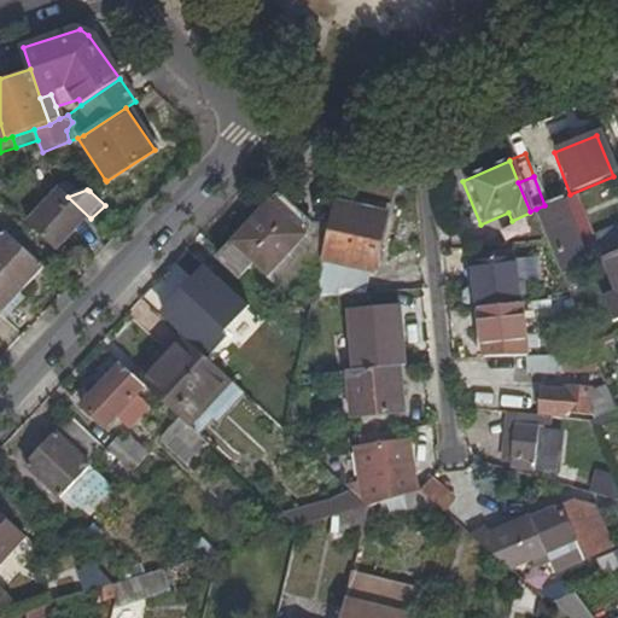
[(68,197),(64,193),(31,227),(59,252),(91,219),(68,197)]
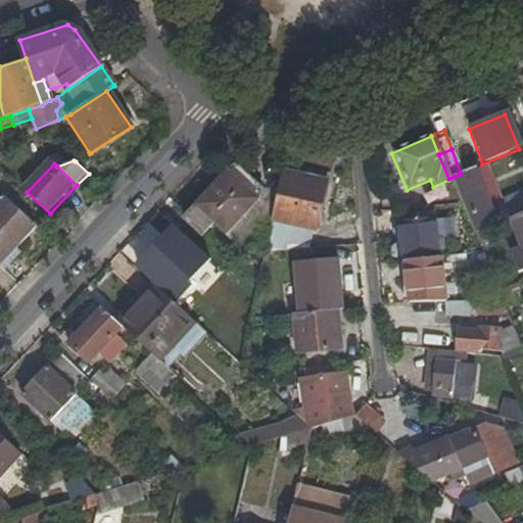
[(222,228),(240,207),(255,191),(255,187),(257,181),(240,164),(230,167),(196,203),(222,228)]
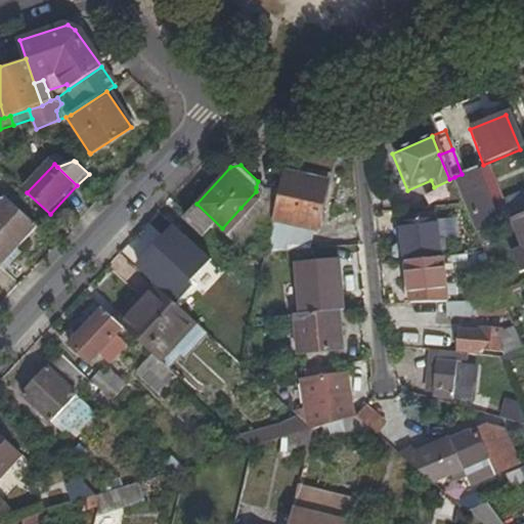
[(480,191),(471,170),(469,171),(478,193),(489,222),(474,228),(469,229),(472,235),(472,236),(496,226),(478,191),(480,191)]
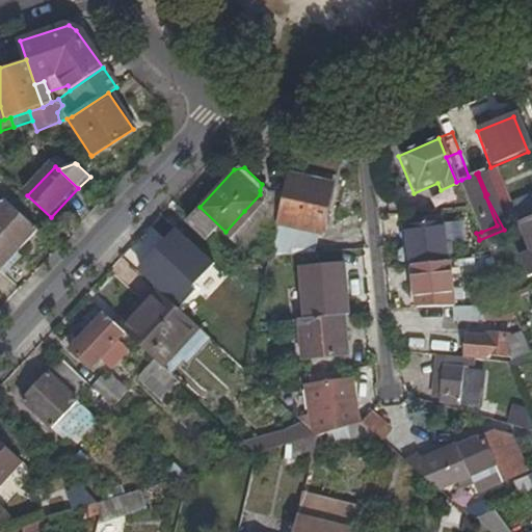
[(469,177),(461,180),(470,203),(485,196),(476,174),(469,177)]
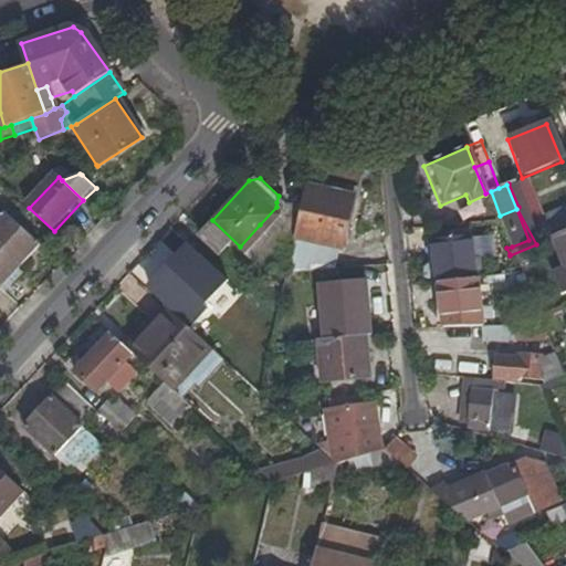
[(350,198),(301,189),(297,205),(284,270),(283,273),(293,272),(333,269),(336,248),(339,248),(350,198)]
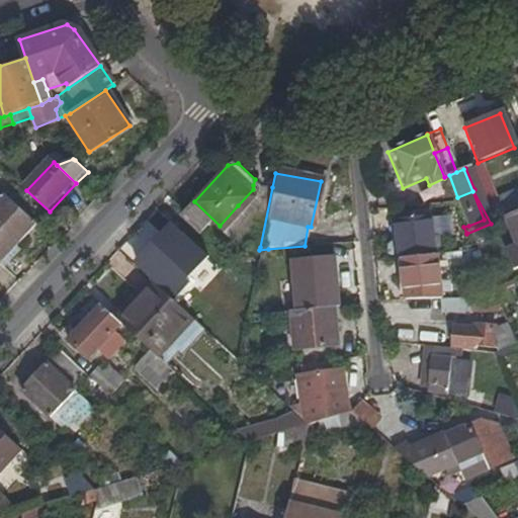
[(449,175),(444,177),(444,178),(454,204),(463,227),(468,226),(457,197),(449,175)]
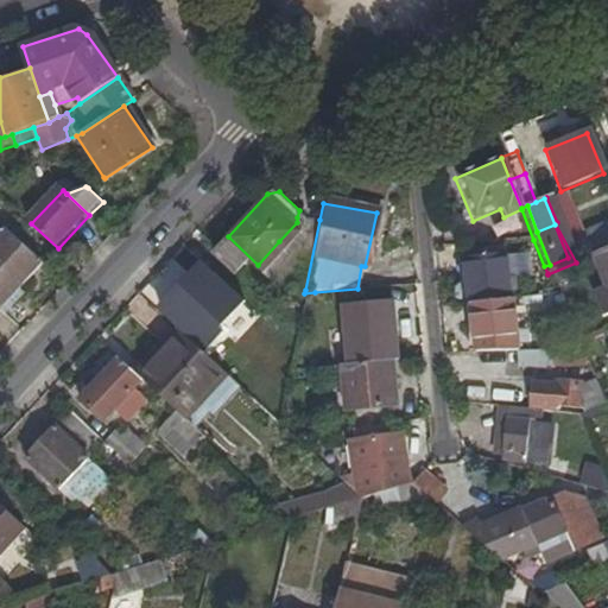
[(289,287),(305,290),(320,220),(302,216),(297,222),(279,241),(290,249),(296,254),(289,287)]
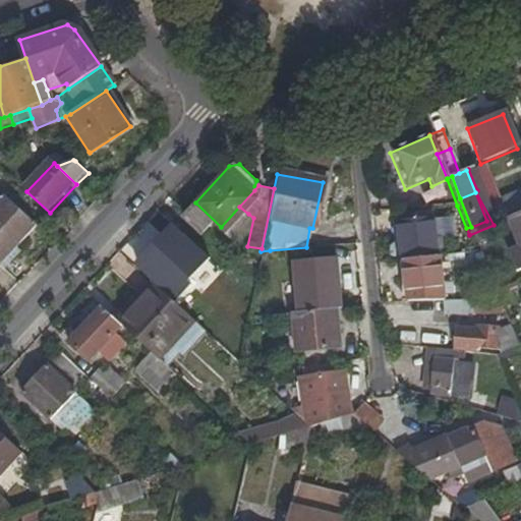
[(510,218),(520,213),(520,190),(497,201),(505,220),(510,218)]
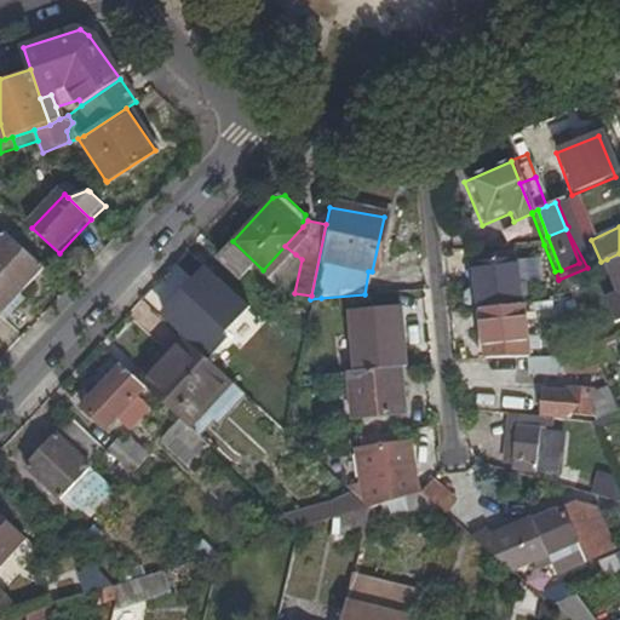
[(566,229),(547,236),(561,270),(579,263),(566,229)]
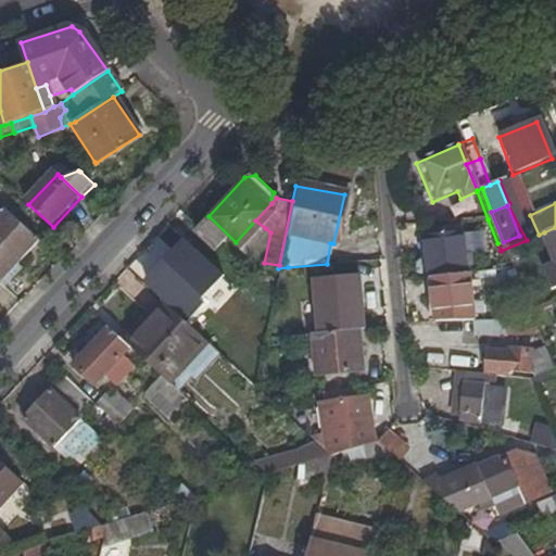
[(4,211),(0,215),(0,279),(1,280),(2,281),(39,241),(4,211)]
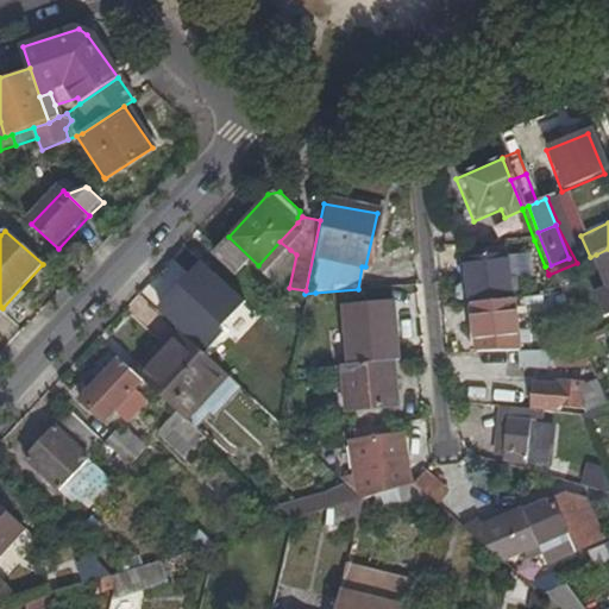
[(258,265),(268,274),(290,250),(280,242),(258,265)]
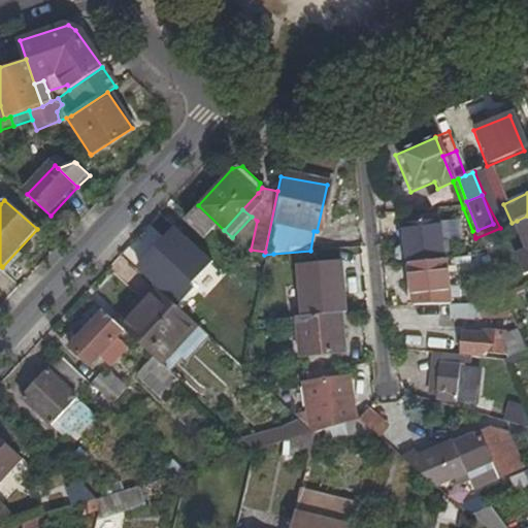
[(527,216),(517,221),(527,249),(527,252),(514,259),(521,278),(527,275),(527,216)]
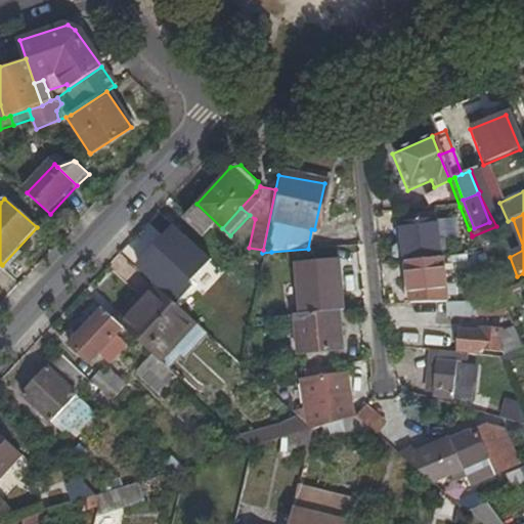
[(397,226),(400,264),(405,263),(435,261),(432,223),(397,226)]
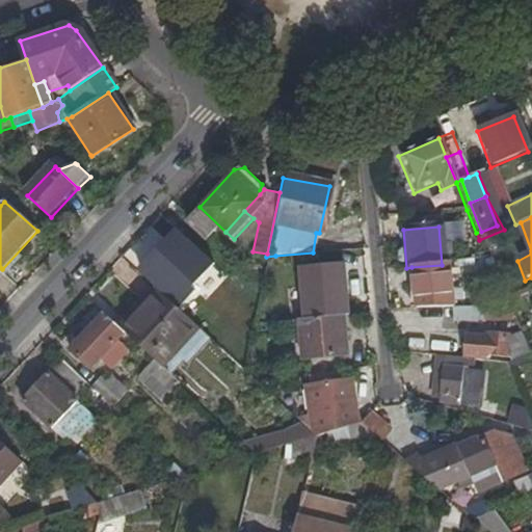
[(313,253),(275,256),(276,271),(292,270),(292,275),(303,275),(330,273),(333,273),(330,255),(330,251),(313,253)]
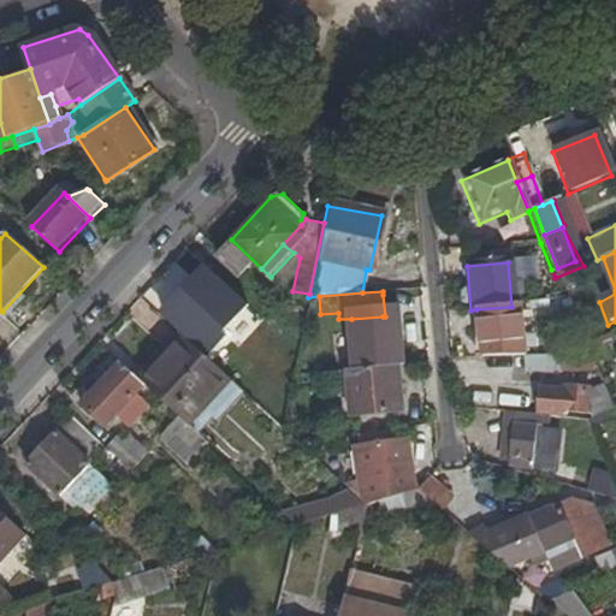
[(383,295),(385,317),(408,315),(407,294),(383,295)]
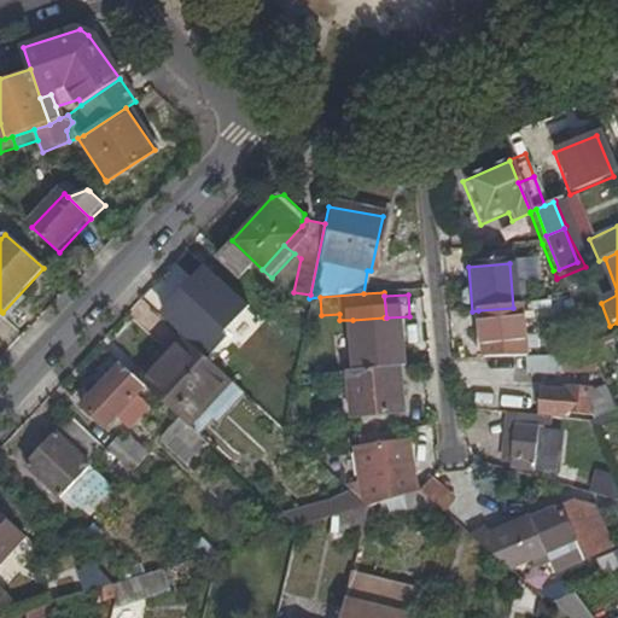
[(513,308),(478,310),(482,360),(522,359),(517,308),(513,308)]
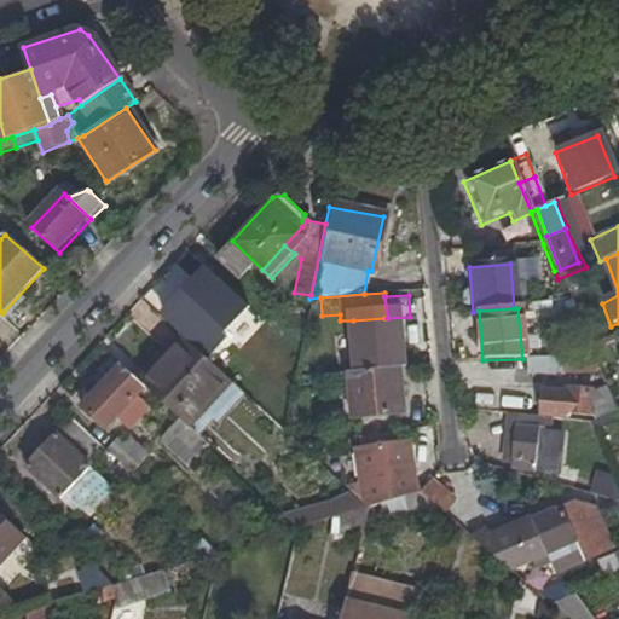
[(387,318),(385,318),(387,360),(412,358),(410,317),(387,318)]
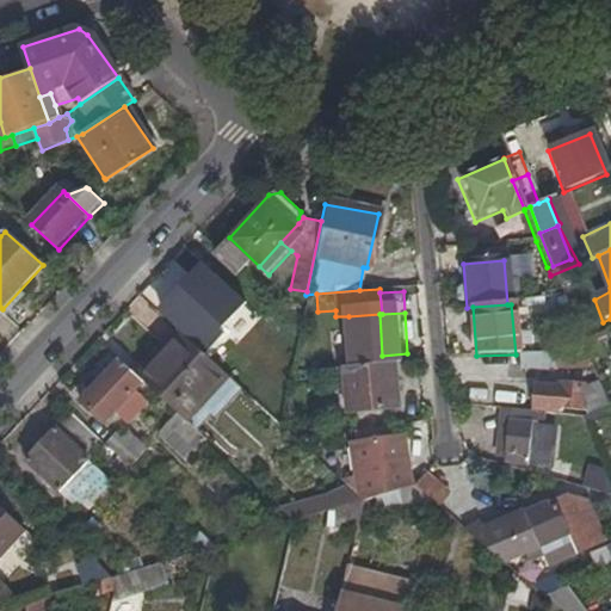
[(380,314),(349,316),(353,356),(382,356),(380,314)]
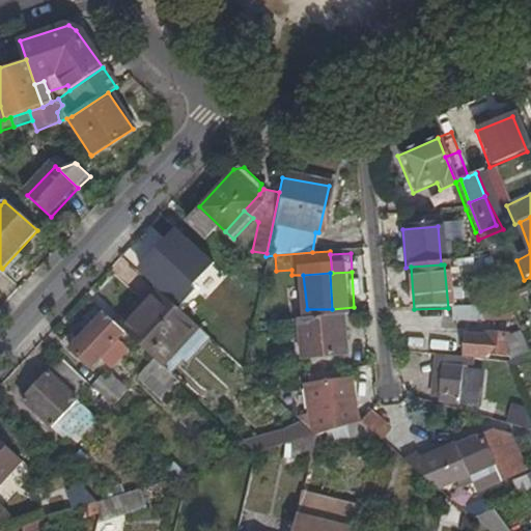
[(154,283),(131,310),(136,316),(161,290),(154,283)]
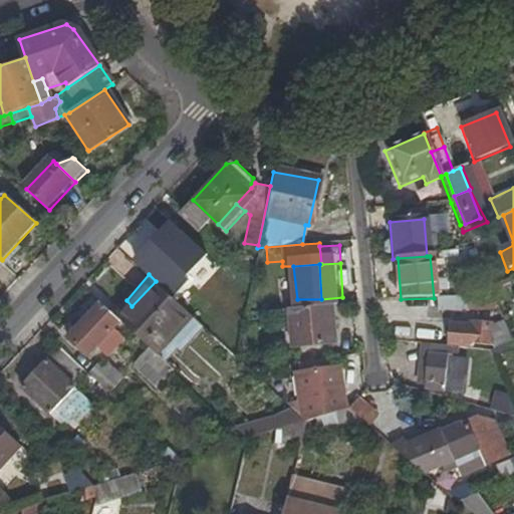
[(126,300),(113,314),(119,320),(147,345),(156,353),(193,316),(156,281),(132,306),(126,300)]
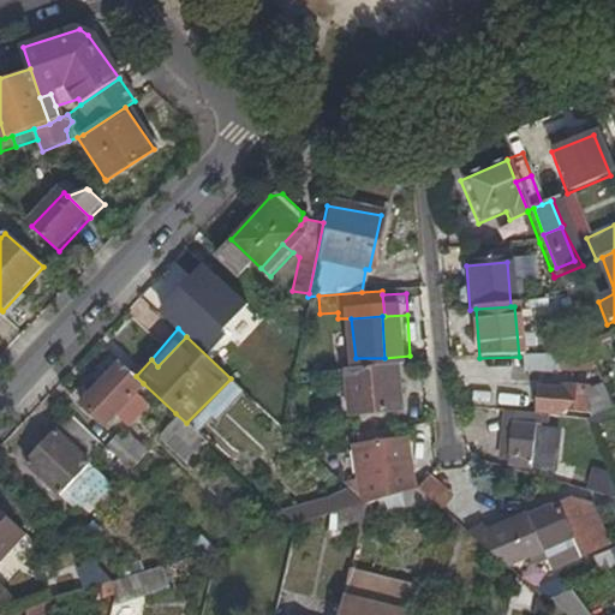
[(557,369),(557,353),(526,353),(526,370),(557,369)]
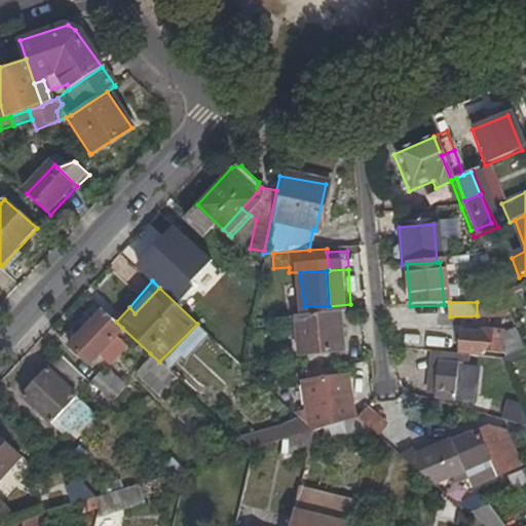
[(114,336),(122,328),(116,322),(102,308),(90,321),(110,340),(114,336)]
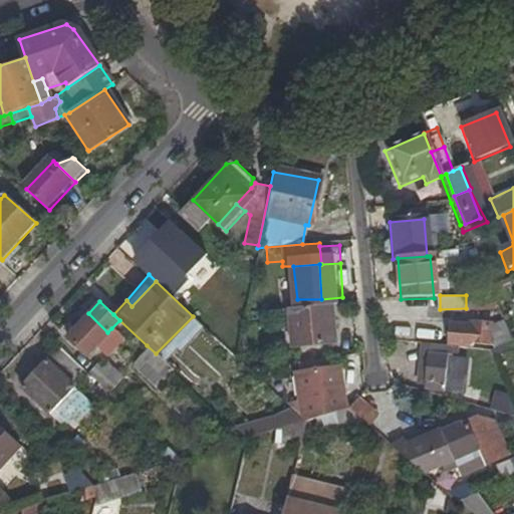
[(337,344),(333,306),(290,312),(294,349),(337,344)]
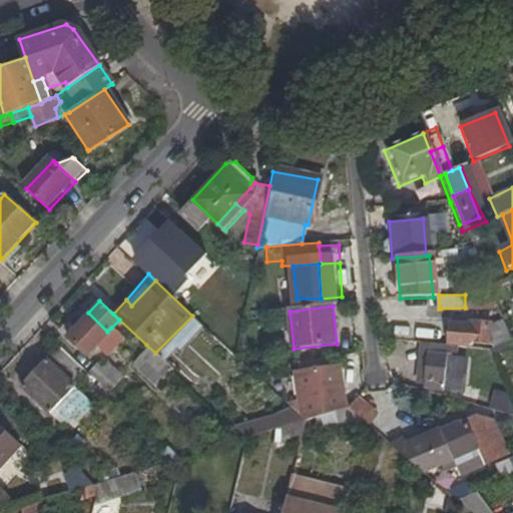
[(96,344),(107,332),(88,313),(76,326),(95,345),(96,344)]
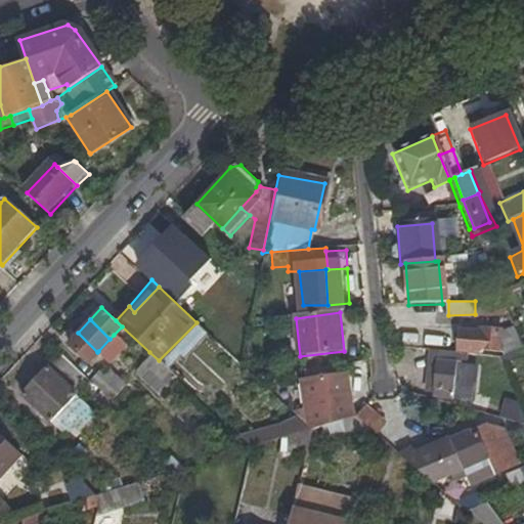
[(456,331),(455,353),(478,355),(478,350),(497,352),(500,332),(479,329),(478,333),(456,331)]
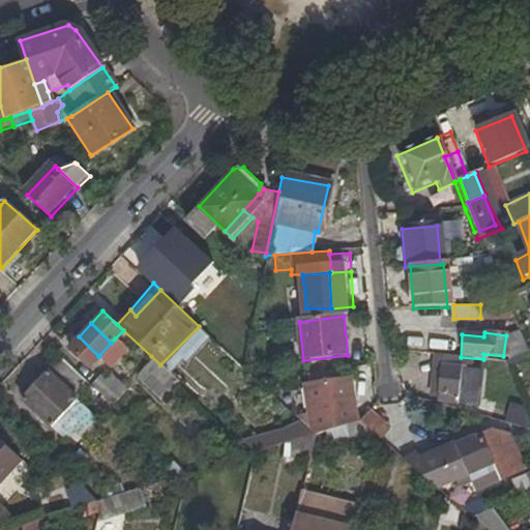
[(516,335),(506,335),(503,356),(512,357),(516,335)]
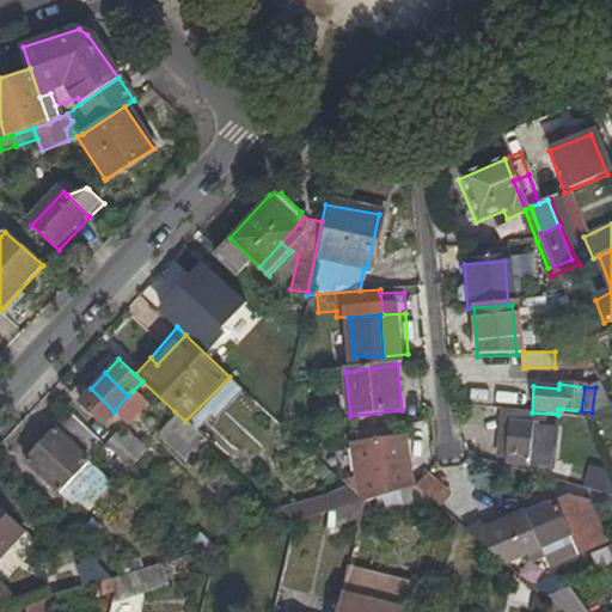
[(114,411),(91,389),(79,401),(103,423),(114,411)]
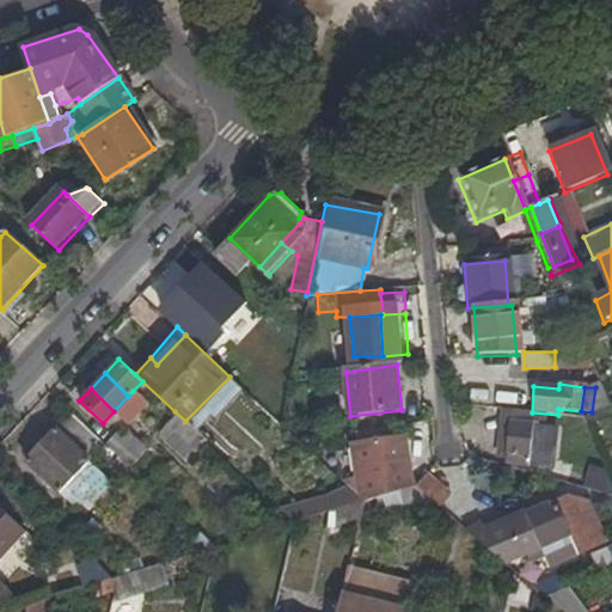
[(145,403),(133,391),(128,396),(115,410),(126,422),(145,403)]
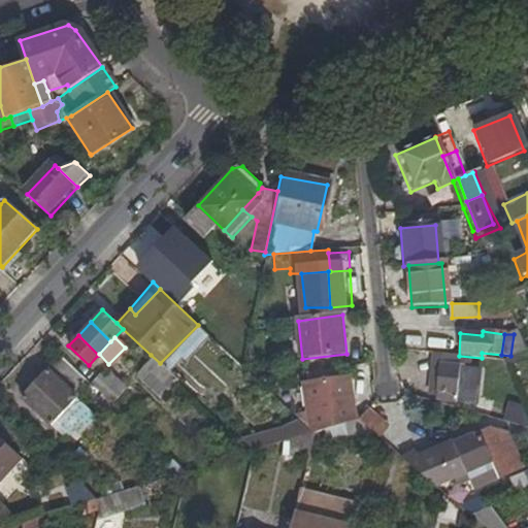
[(77,396),(90,382),(61,355),(48,368),(77,396)]
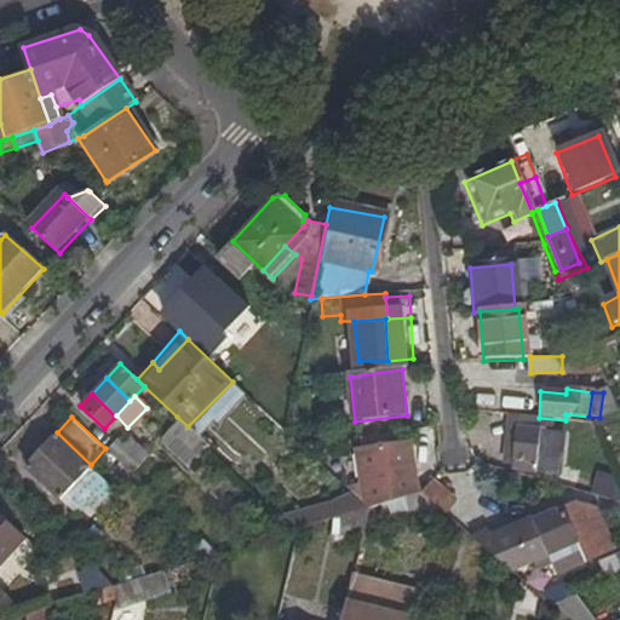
[(184,474),(211,448),(188,426),(177,417),(151,443),(184,474)]
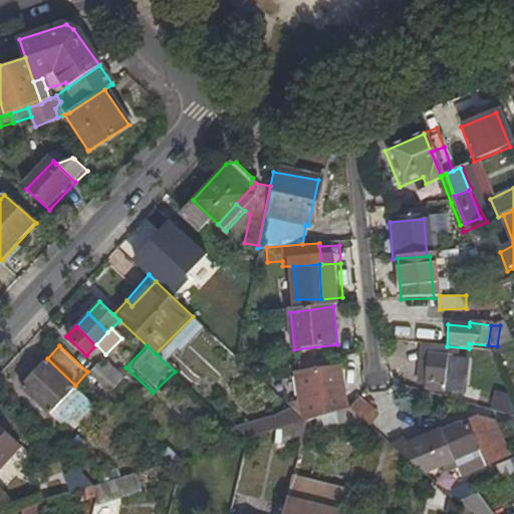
[(421,391),(430,393),(463,397),(467,360),(467,359),(424,354),(421,391)]
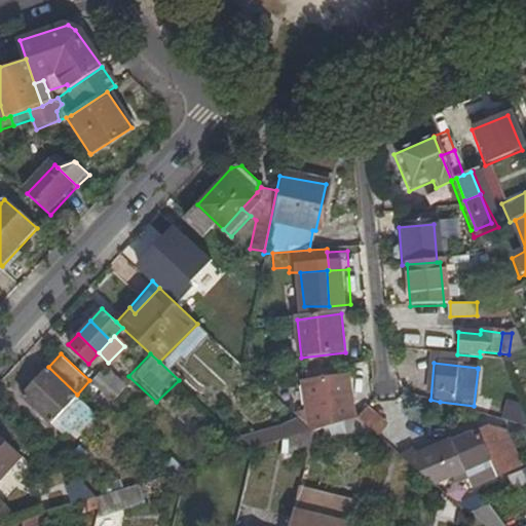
[(77,395),(48,367),(21,397),(49,423),(65,408),(76,397),(77,395)]
